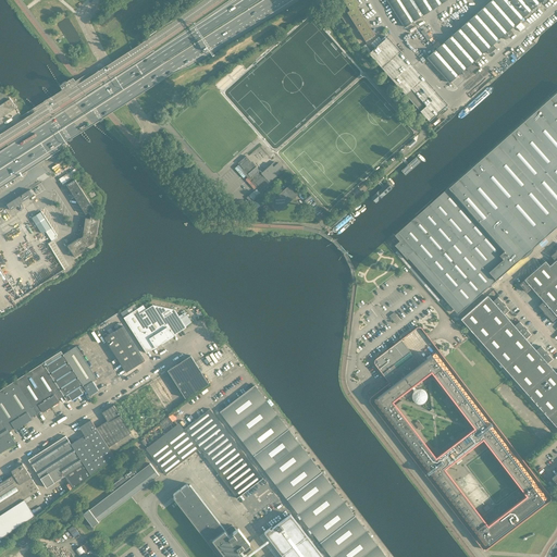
[(343,0),(344,1),(347,5),(350,11),(347,12),(350,17),(353,22),(356,26),(359,32),(362,36),(366,41),(375,35),(372,31),(369,25),(366,21),(362,15),(359,11),(357,7),(359,4),(356,0),(343,0)]
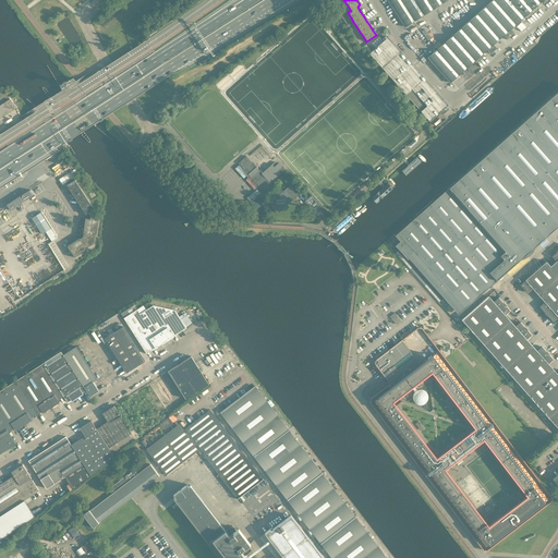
[(387,0),(401,21),(404,26),(404,27),(408,25),(414,21),(446,0),(387,0)]
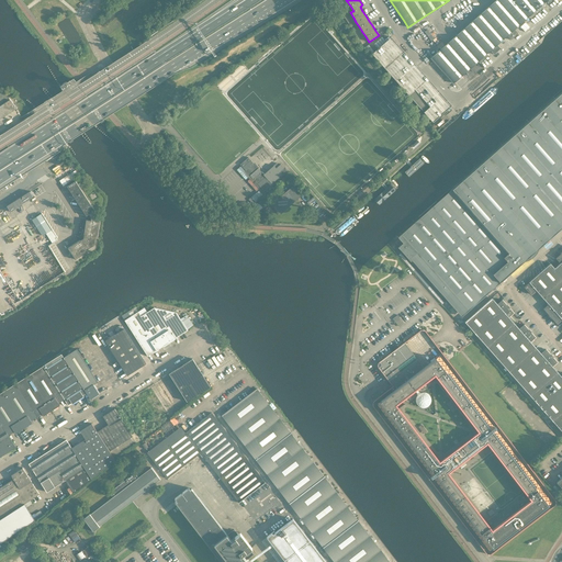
[(514,29),(532,12),(535,14),(544,7),(542,4),(547,0),(496,0),(431,58),(453,83),(478,62),(480,64),(493,53),(491,51),(492,48),(495,52),(499,47),(497,44),(507,35),(510,40),(518,33),(514,29)]
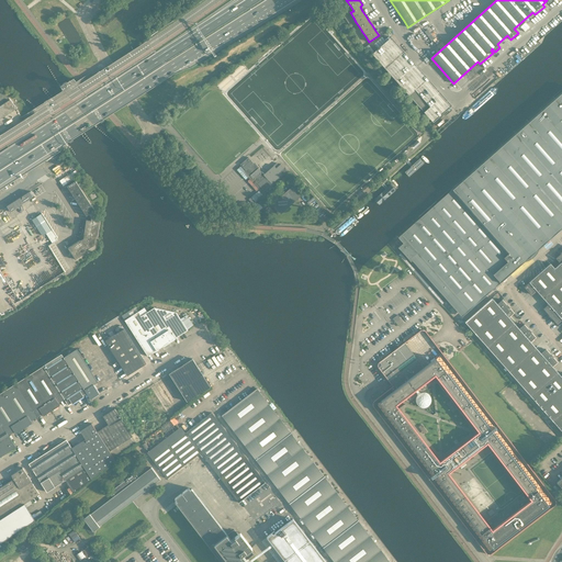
[(431,41),(435,38),(427,30),(425,32),(431,41)]
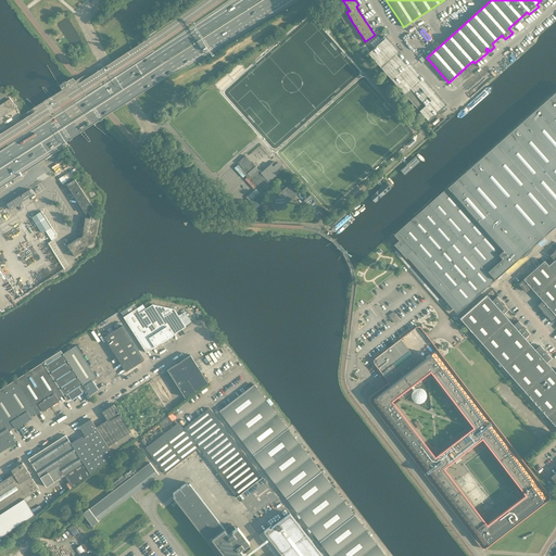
[(429,121),(447,104),(386,35),(381,39),(378,36),(370,42),(375,48),(368,52),(414,103),(416,105),(419,103),(421,105),(424,103),(426,105),(419,111),(429,121)]
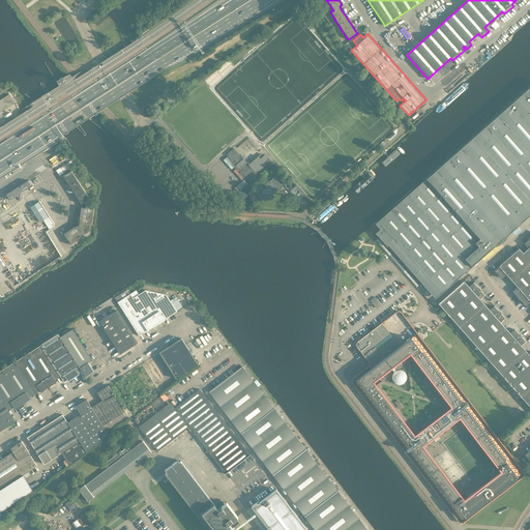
[(472,74),(484,63),(479,58),(468,68),(472,74)]
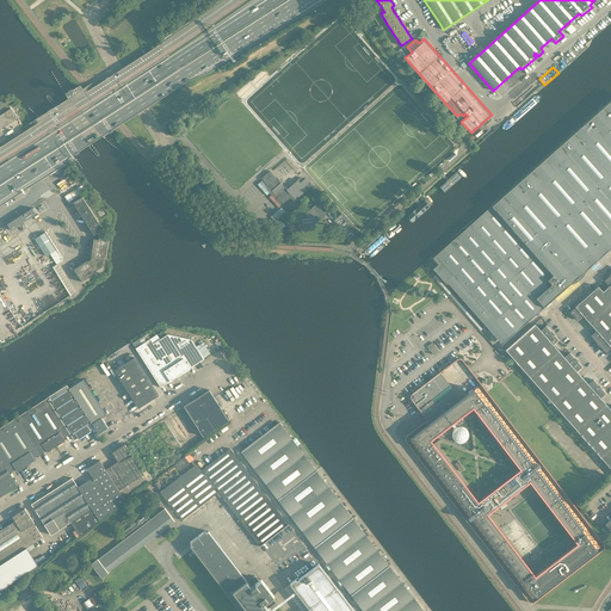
[(0,129),(18,118),(19,117),(2,98),(0,97),(0,129)]
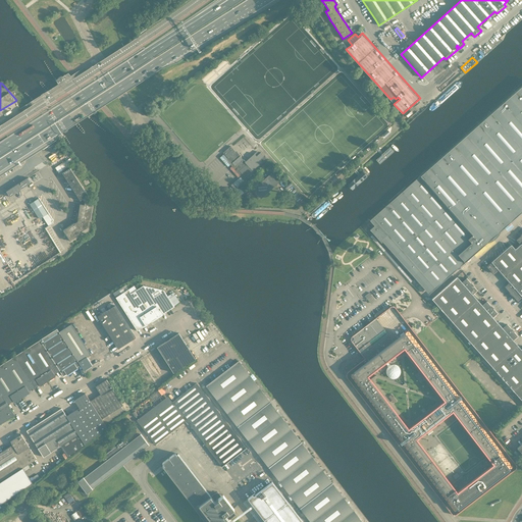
[(384,208),(370,220),(372,223),(374,225),(371,228),(370,229),(375,236),(380,242),(381,241),(388,248),(429,294),(464,263),(464,262),(487,243),(487,242),(488,242),(489,242),(490,241),(491,241),(492,240),(493,240),(496,238),(497,238),(497,237),(498,236),(498,235),(499,235),(499,233),(499,232),(500,232),(500,231),(500,230),(505,226),(521,211),(521,86),(406,188),(405,187),(388,201),(389,203),(384,208)]
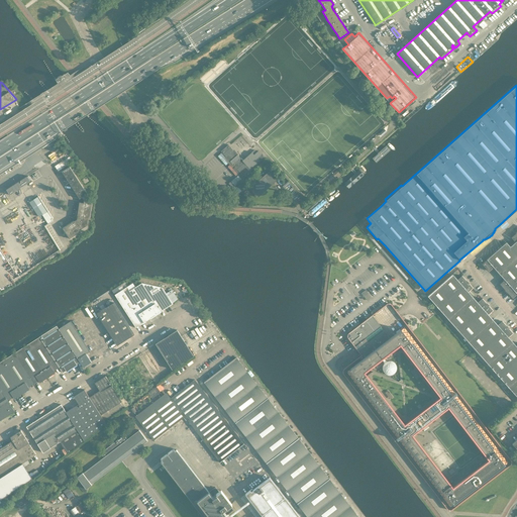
[(242,161),(228,144),(221,151),(242,176),(264,157),(257,150),(256,152),(253,150),(252,151),(252,152),(242,161)]
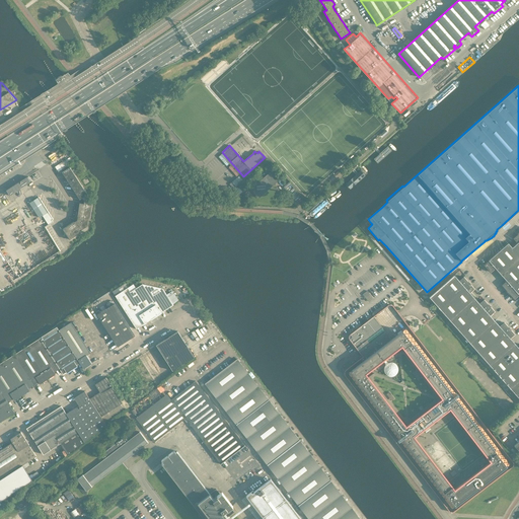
[(393,151),(388,146),(373,159),(378,164),(393,151)]
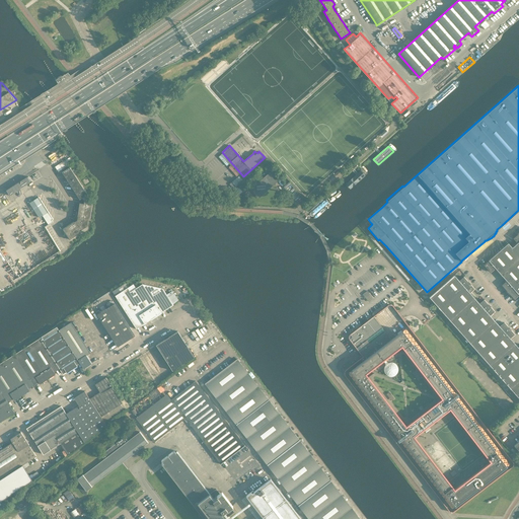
[(58,164),(61,169),(71,163),(69,158),(58,164)]
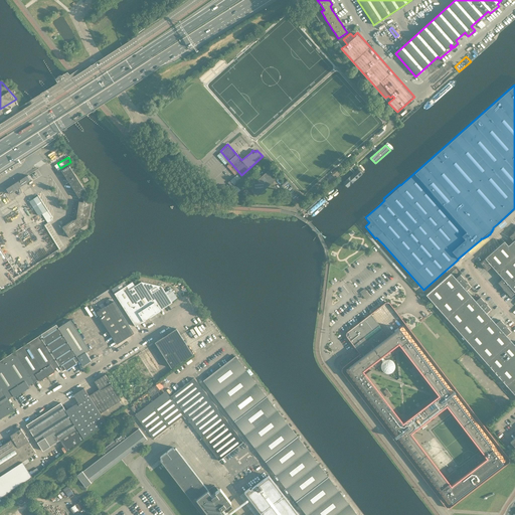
[(73,172),(69,166),(61,171),(66,178),(78,198),(81,196),(83,199),(82,202),(78,201),(76,214),(76,215),(76,218),(73,220),(73,219),(62,227),(69,238),(80,230),(79,229),(87,224),(88,216),(90,216),(92,203),(87,202),(88,199),(84,194),(87,193),(73,172)]
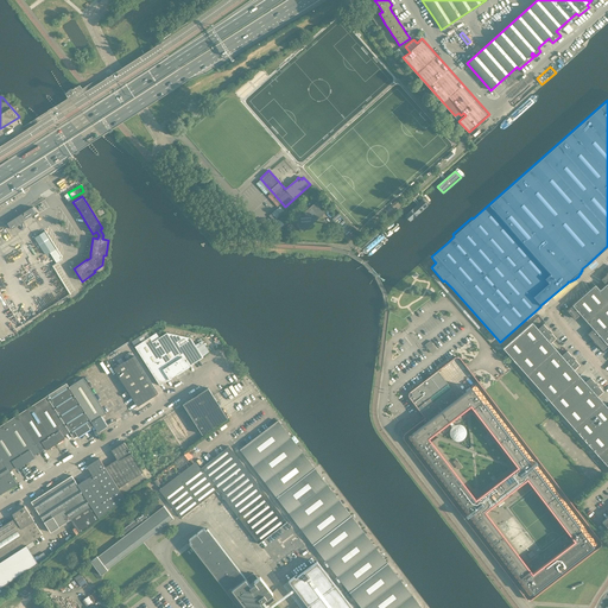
[(394,209),(401,203),(398,198),(391,204),(394,209)]
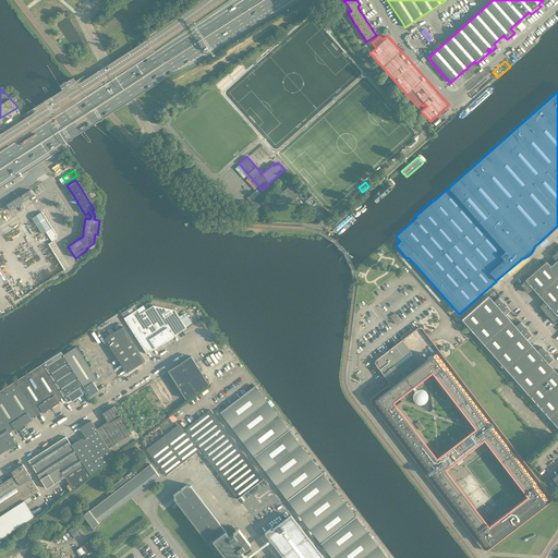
[(386,183),(370,198),(375,205),(391,190),(386,183)]
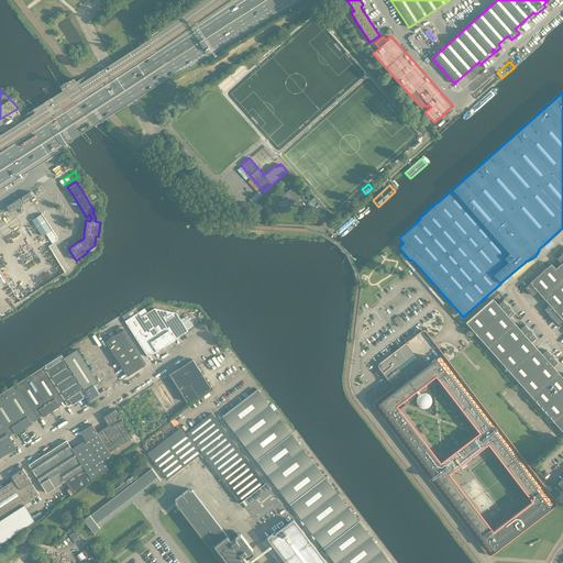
[(273,205),(279,213),(300,195),(293,187),(273,205)]
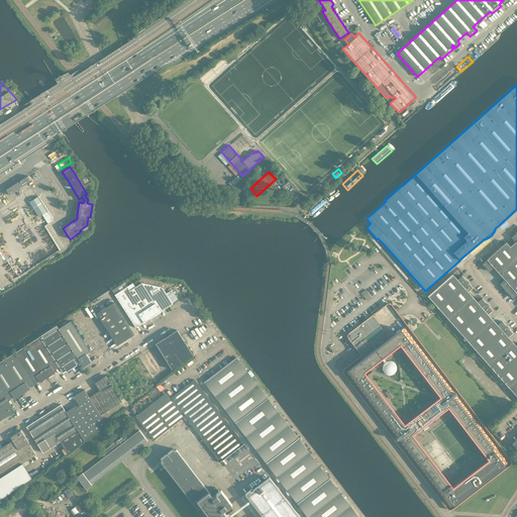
[(238,176),(231,182),(234,186),(241,180),(240,179),(238,176)]
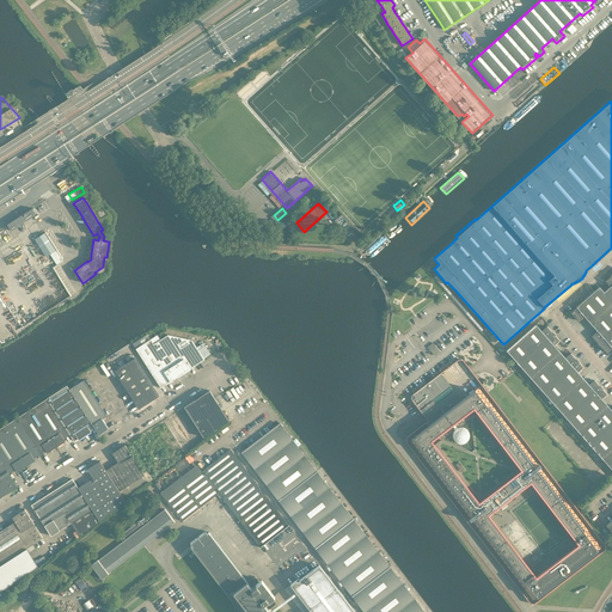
[(31,209),(7,225),(11,231),(35,215),(31,209)]
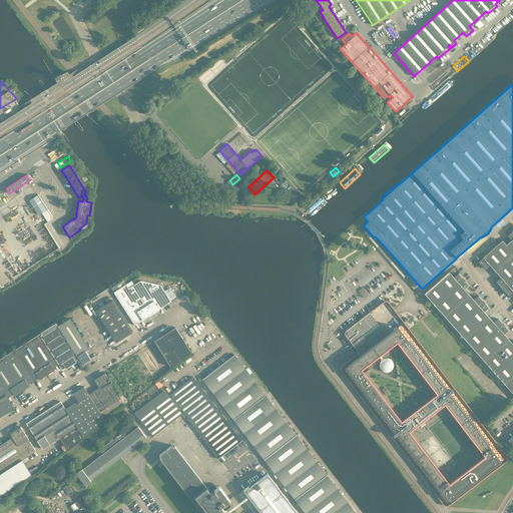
[(229,197),(236,191),(232,187),(230,188),(231,189),(226,193),(229,197)]
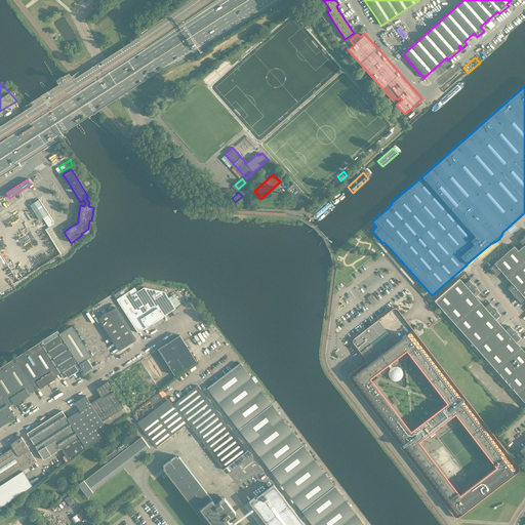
[(0,210),(0,211),(10,205),(4,197),(0,199),(0,210)]
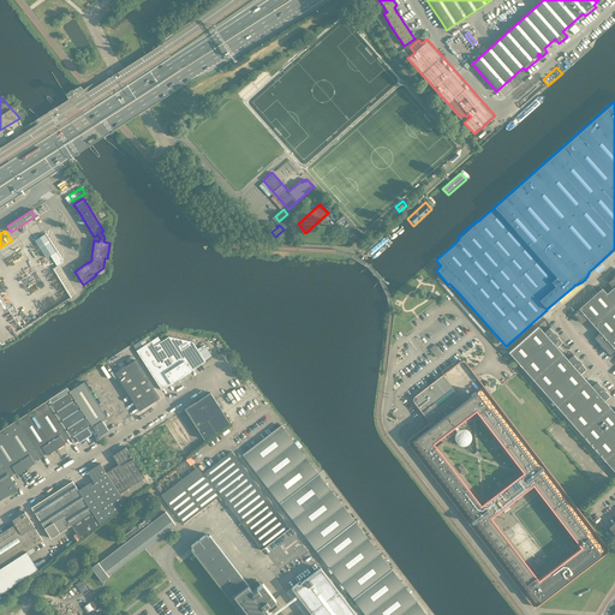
[(45,234),(35,240),(47,258),(57,252),(45,234)]
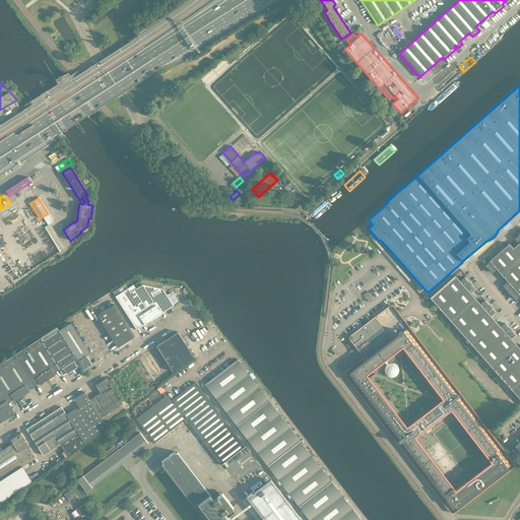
[(519,232),(518,234),(519,235),(514,239),(518,244),(513,248),(509,243),(490,261),(484,265),(492,272),(496,268),(507,281),(503,285),(508,291),(507,291),(509,294),(510,294),(515,300),(519,296),(519,232)]
